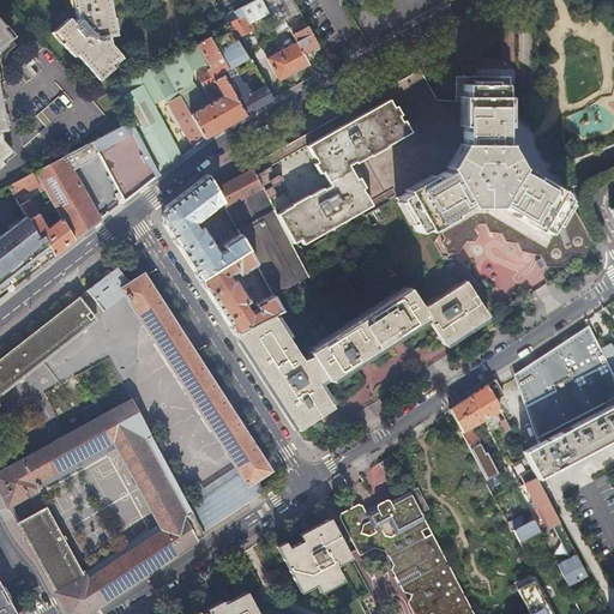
[(73,0),(78,18),(73,22),(82,31),(104,35),(110,43),(110,34),(116,32),(109,0),(73,0)]
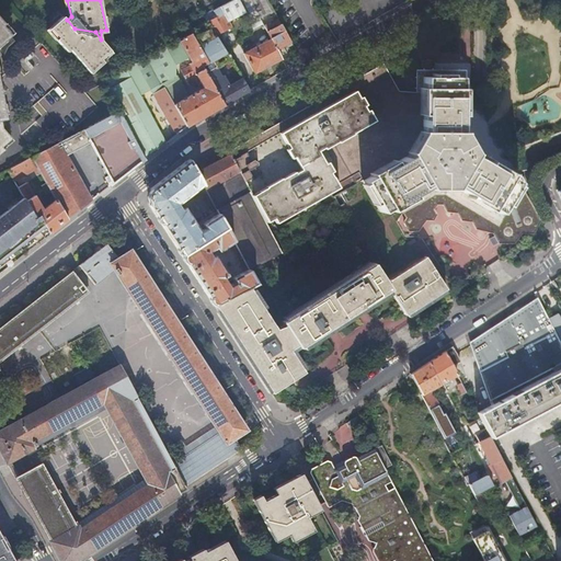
[(230,0),(213,10),(203,14),(207,22),(214,35),(215,34),(230,26),(228,21),(244,12),(238,0),(230,0)]
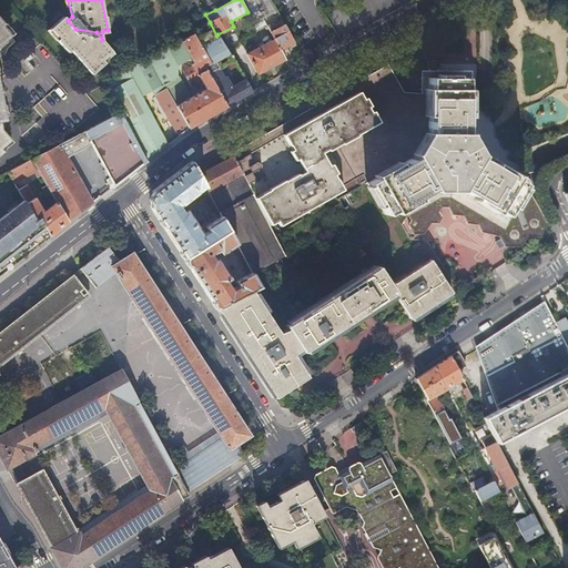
[(252,0),(243,0),(251,12),(249,18),(255,29),(266,23),(263,19),(252,0)]
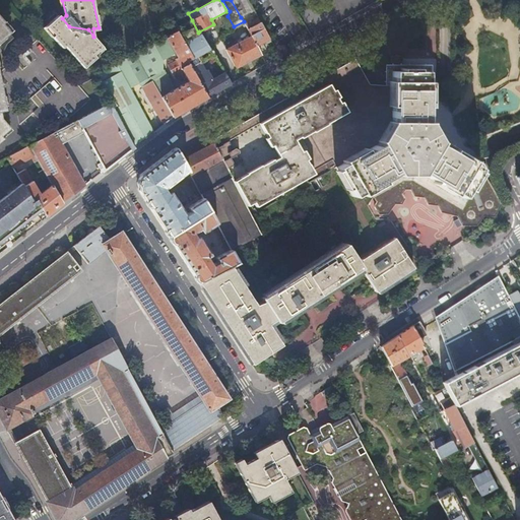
[(247,0),(231,0),(241,17),(253,10),(247,0)]
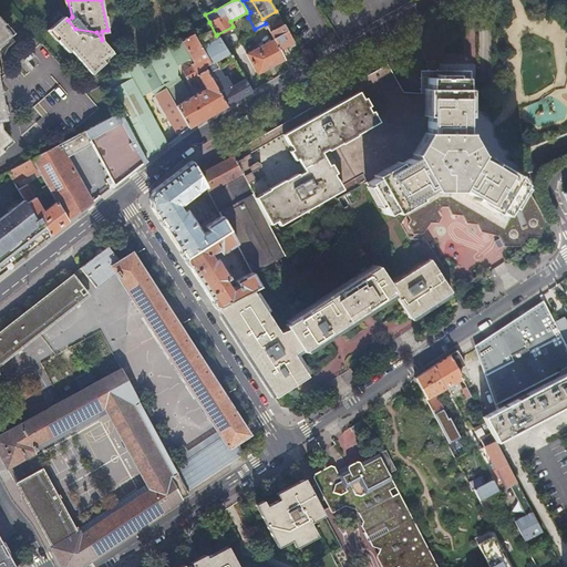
[(75,29),(68,20),(64,17),(51,28),(54,31),(60,38),(58,39),(69,52),(71,50),(91,73),(104,62),(102,59),(112,51),(102,40),(96,32),(75,29)]
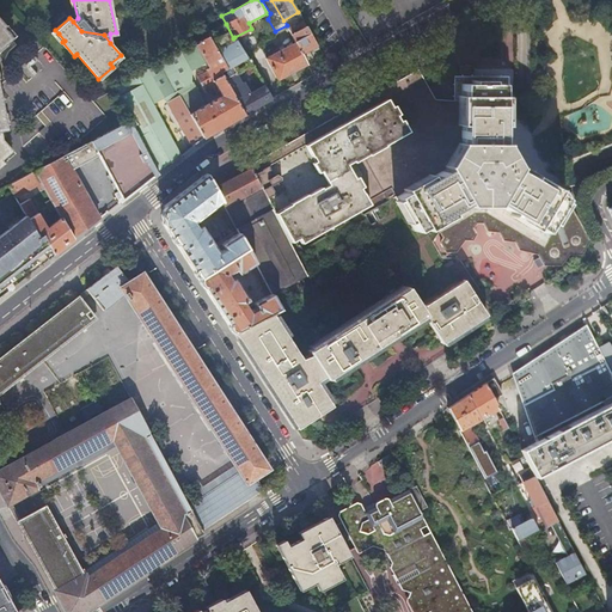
[(0,48),(11,38),(2,28),(5,25),(0,19),(0,48)]
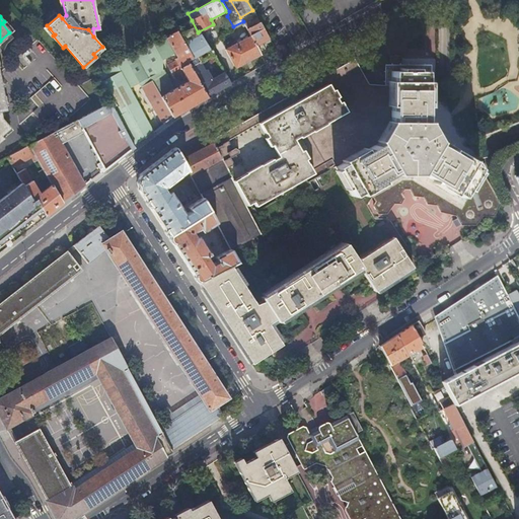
[(256,46),(269,40),(256,17),(244,24),(250,35),(256,46)]
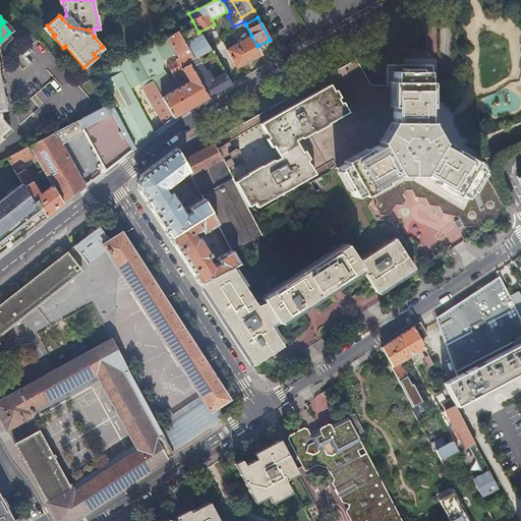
[(176,29),(193,58),(187,61),(191,68),(208,97),(231,83),(225,72),(212,79),(207,70),(205,70),(200,63),(215,55),(212,48),(211,49),(199,32),(198,33),(192,20),(176,29)]
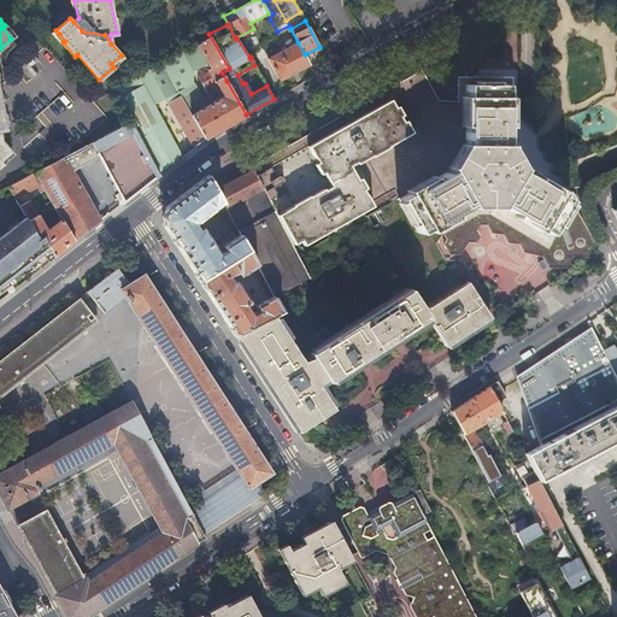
[(280,81),(310,65),(305,54),(298,42),(268,59),(280,81)]
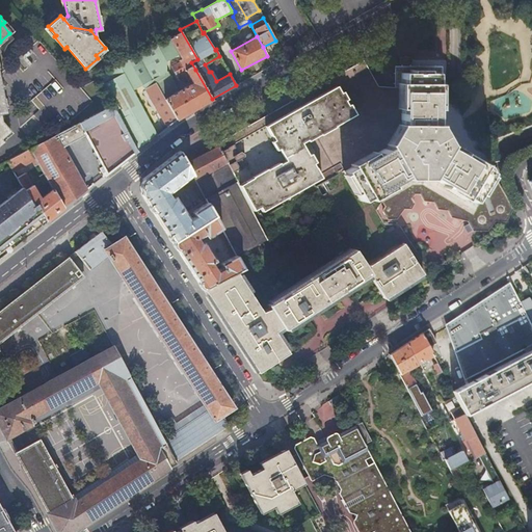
[(19,56),(27,67),(32,62),(27,56),(33,51),(30,47),(19,56)]
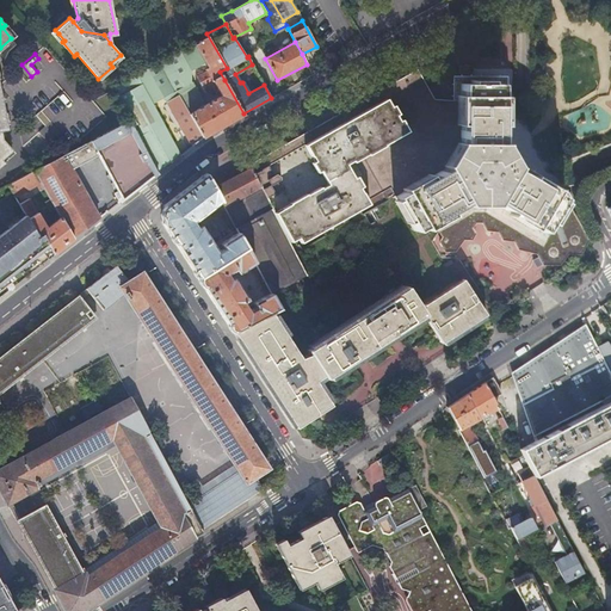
[(417,71),(250,165),(251,168),(290,242),(390,186),(395,195),(451,164),(461,146),(461,103),(460,103),(450,103),(446,102),(433,100),(417,71)]
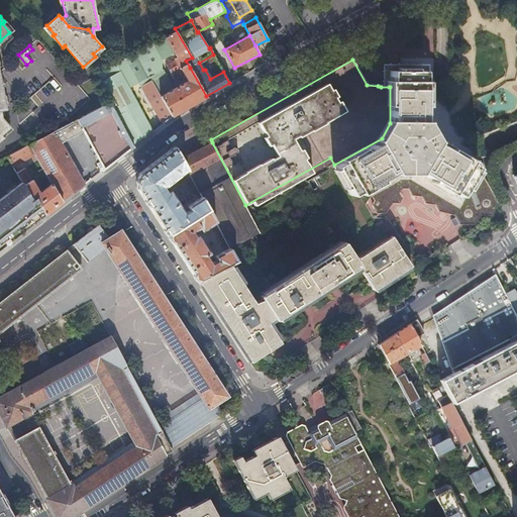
[(188,85),(162,98),(171,116),(206,96),(190,68),(183,71),(188,85)]
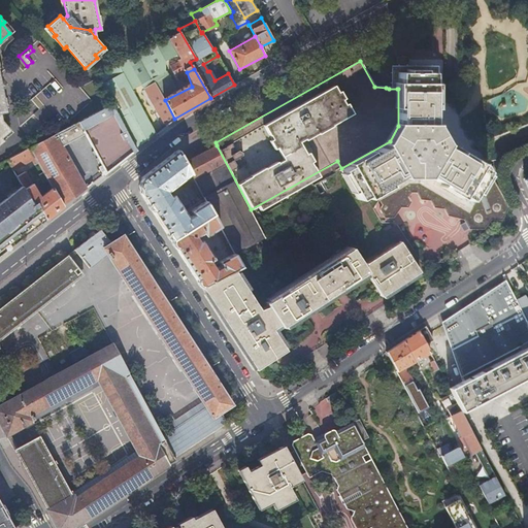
[(112,103),(136,149),(157,133),(132,89),(123,72),(101,84),(112,103)]
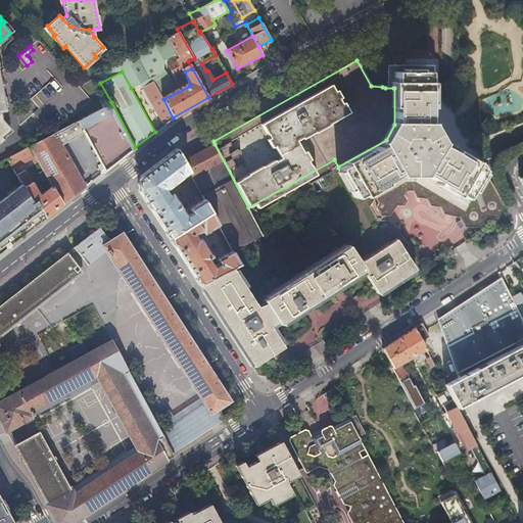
[(408,72),(394,72),(394,88),(394,125),(386,140),(338,167),(354,195),(370,187),(377,201),(376,205),(381,214),(388,214),(394,203),(402,203),(406,199),(402,193),(406,188),(412,187),(416,195),(425,195),(429,203),(438,203),(443,211),(457,212),(464,225),(479,227),(485,218),(496,218),(504,204),(497,193),(491,193),(491,189),(493,186),(487,176),(483,176),(480,173),(483,170),(434,141),(427,128),(427,72),(408,72)]
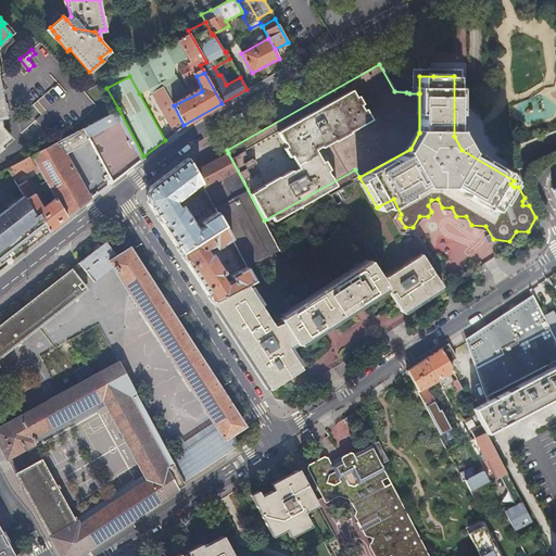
[(55,199),(66,217),(90,199),(65,154),(90,141),(112,181),(143,156),(118,109),(62,139),(32,155),(40,172),(55,199)]
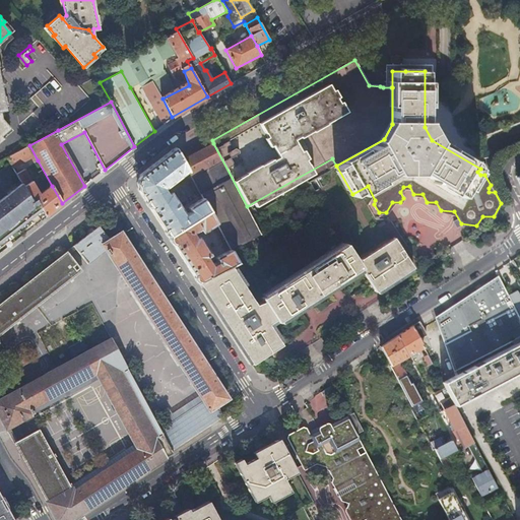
[(0,140),(3,138),(1,135),(9,128),(1,118),(0,112),(0,140)]
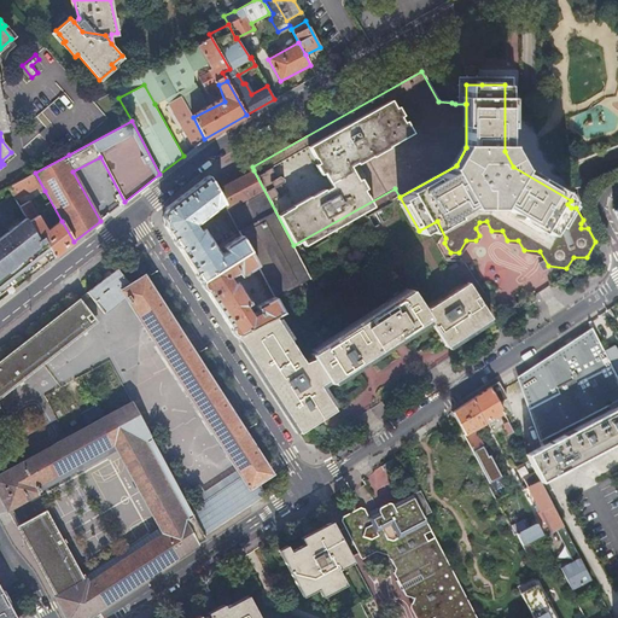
[(293,245),(254,170),(216,191),(228,214),(240,235),(249,251),(256,266),(273,297),(310,278),(298,255),(293,245)]
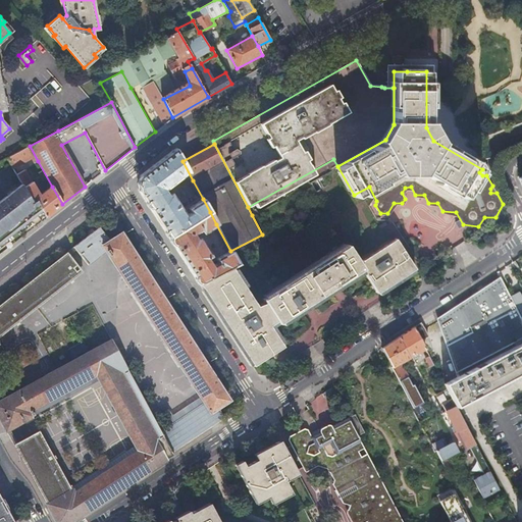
[(30,146),(7,158),(11,166),(13,168),(33,158),(36,163),(38,161),(30,146)]
